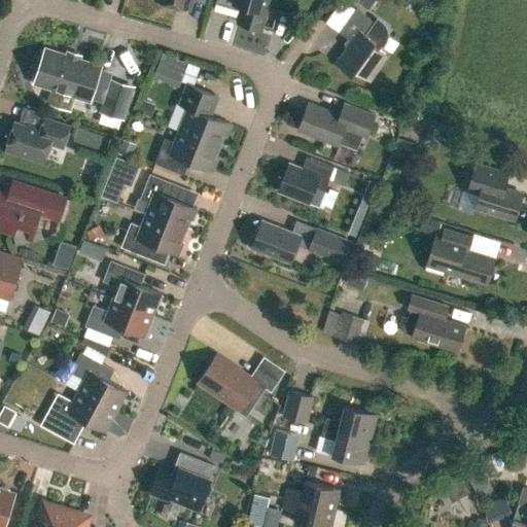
[(235,3),(243,5),(238,23),(260,29),(266,11),(264,10),(266,0),(216,0),(215,3),(233,8),(235,3)]
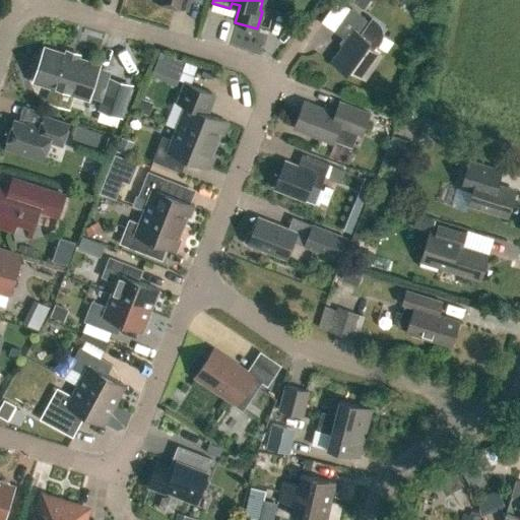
[(353,0),(337,0),(327,15),(338,23),(354,0),(353,0)]
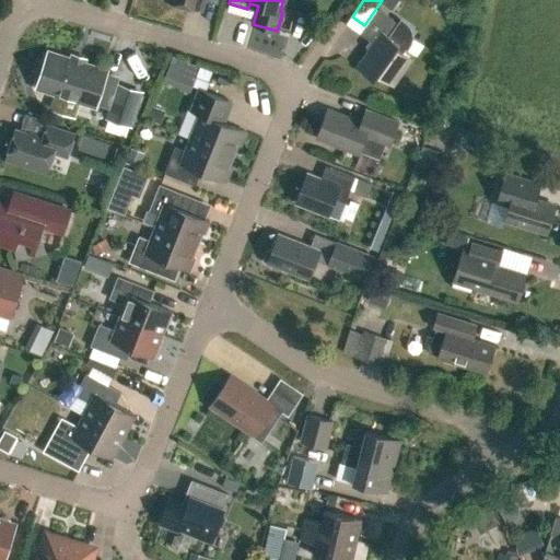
[(376,76),(393,86),(412,60),(406,55),(408,51),(410,51),(413,47),(416,39),(415,31),(409,24),(403,20),(399,24),(377,9),(360,34),(373,43),(356,67),(373,80),(376,76)]
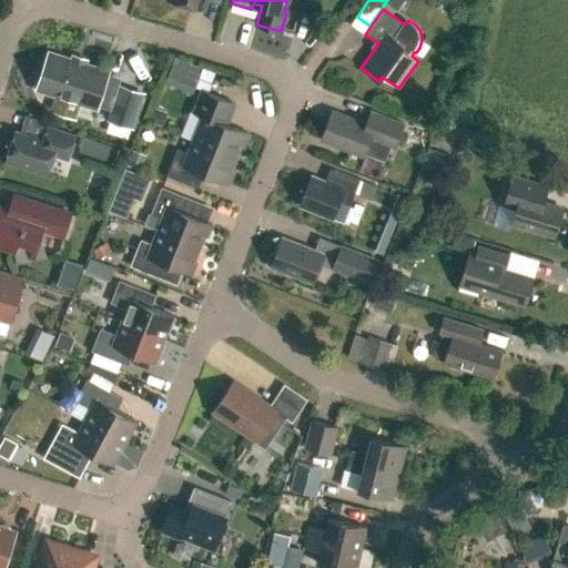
[(38,87),(108,110),(119,78),(107,73),(49,54),(38,87)]
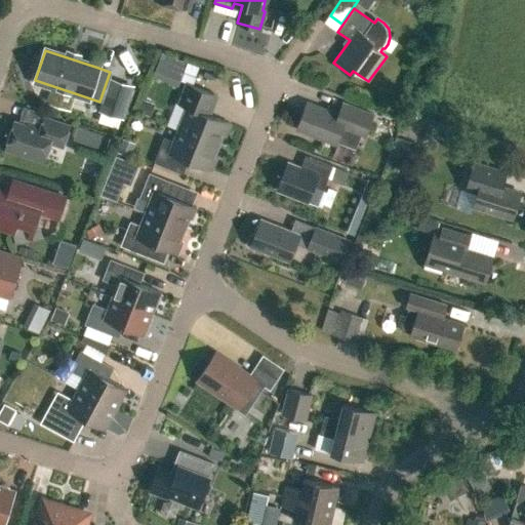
[(111,80),(102,110),(121,116),(130,87),(111,80)]
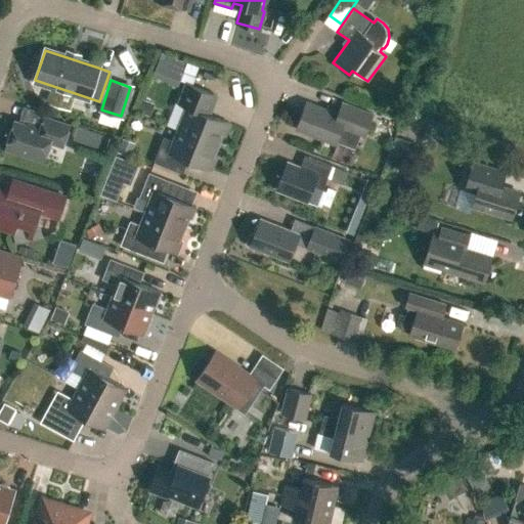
[(189,99),(178,129),(217,144),(221,134),(224,135),(229,123),(207,114),(205,111),(212,93),(186,83),(181,95),(189,99)]
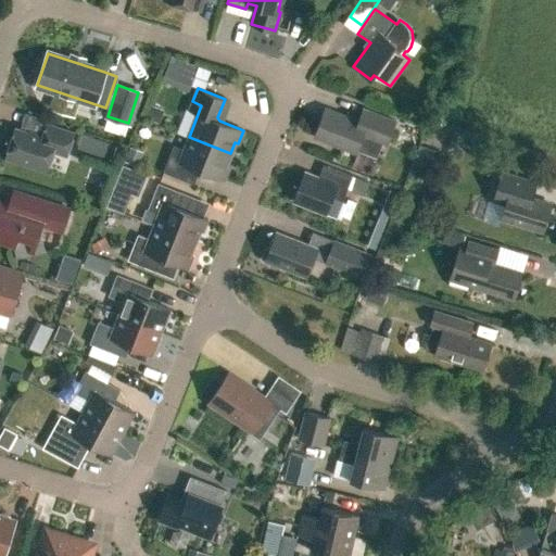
[(147,117),(161,123),(166,110),(152,103),(147,117)]
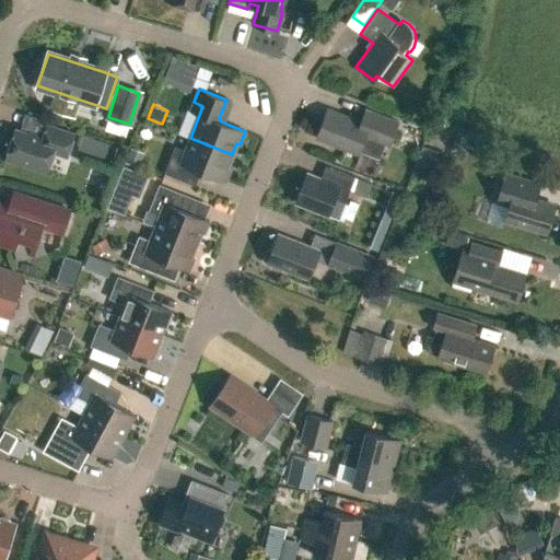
[(316,138),(358,154),(364,137),(388,147),(398,121),(365,109),(361,121),(327,108),(316,138)]
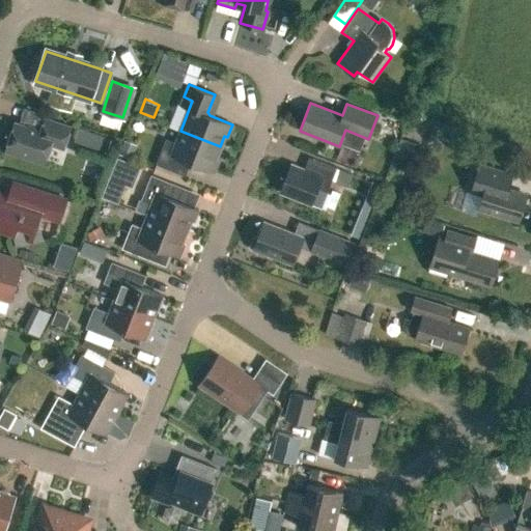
[(71,127),(45,118),(40,131),(15,122),(5,148),(45,161),(50,144),(63,148),(71,127)]
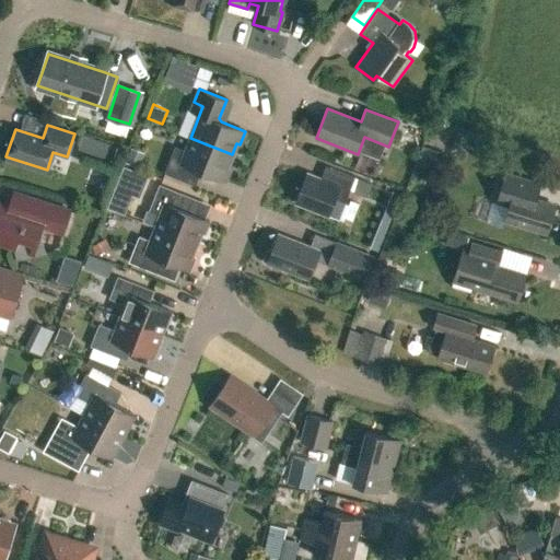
[(113,161),(118,147),(84,136),(80,150),(113,161)]
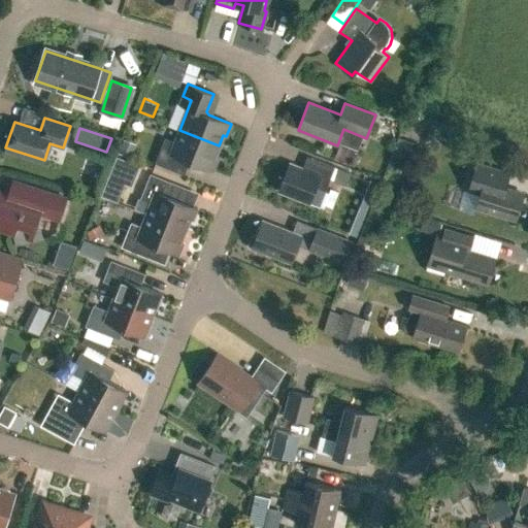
[(155,163),(179,172),(185,159),(212,170),(218,158),(215,157),(219,145),(179,130),(174,142),(164,138),(155,163)]
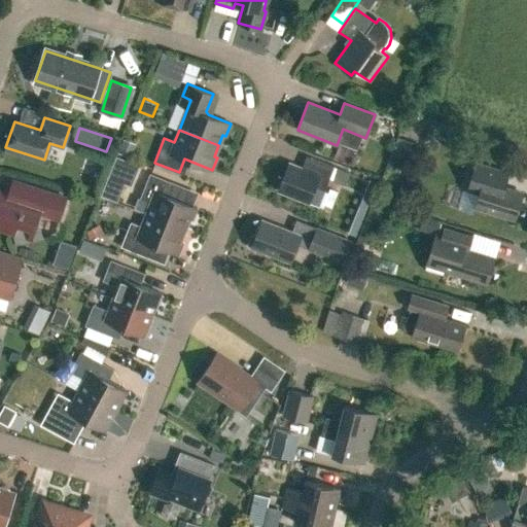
[(395,149),(414,154),(418,143),(399,137),(395,149)]
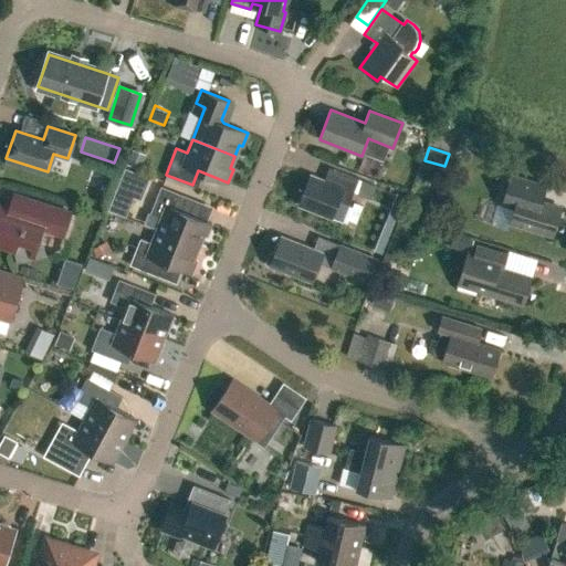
[(128,163),(142,168),(148,154),(135,148),(128,163)]
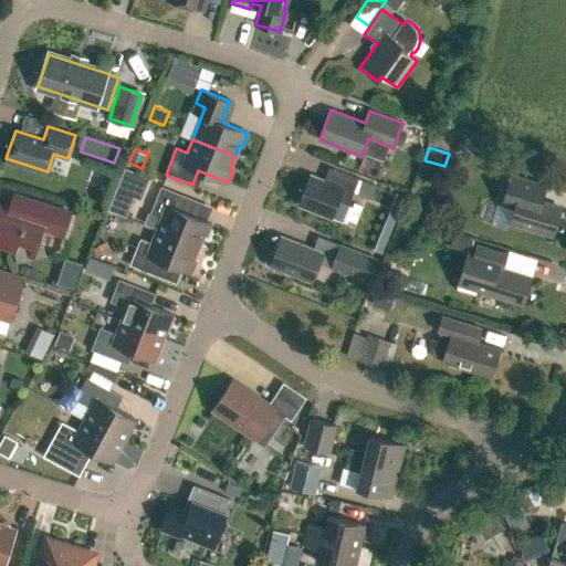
[(127,168),(118,190),(143,200),(153,178),(127,168)]
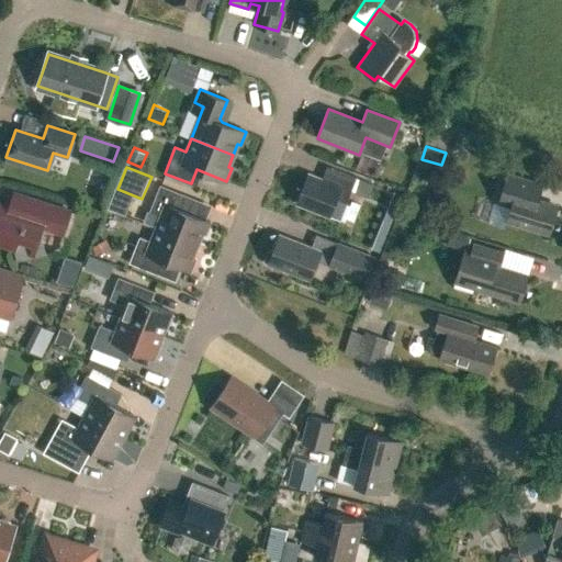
[(307,173),(296,203),(328,216),(335,199),(346,203),(350,190),(307,173)]
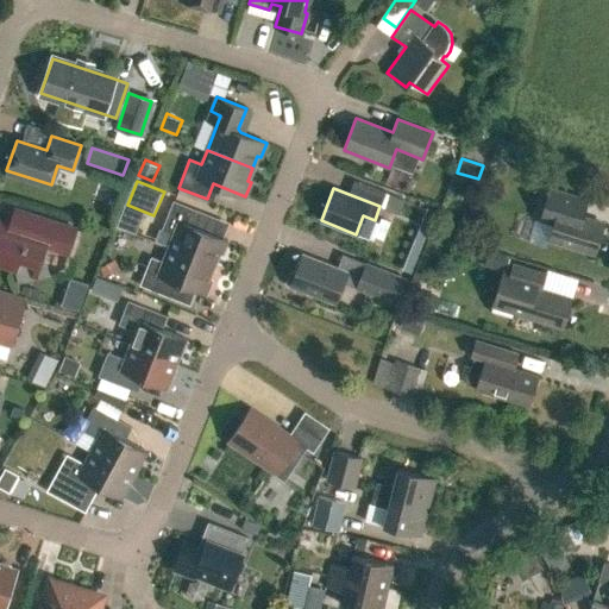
[(395,203),(406,209),(387,250),(414,263),(440,207),(402,189),(395,203)]
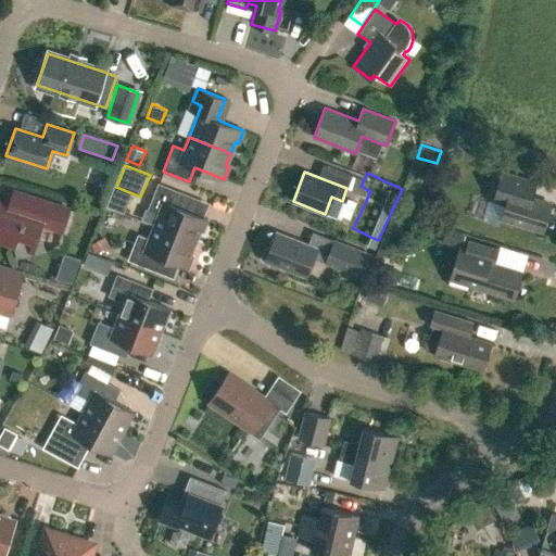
[(501,217),(544,230),(552,205),(521,196),(525,182),(500,175),(492,200),(505,203),(501,217)]
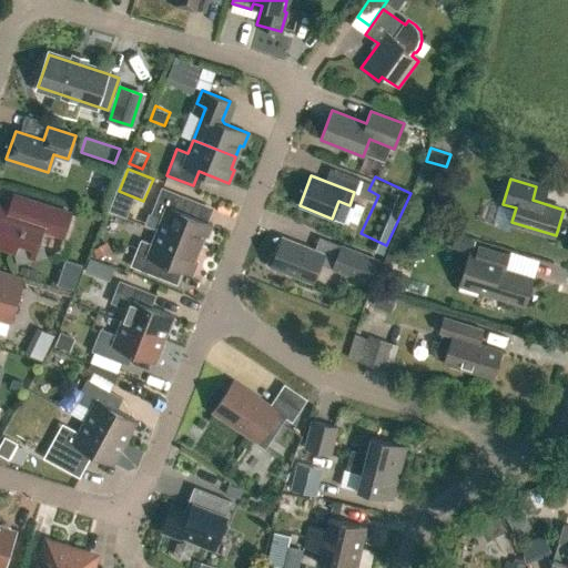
[(162,217),(156,231),(199,247),(204,235),(206,236),(212,224),(188,214),(193,200),(161,188),(151,213),(162,217)]
